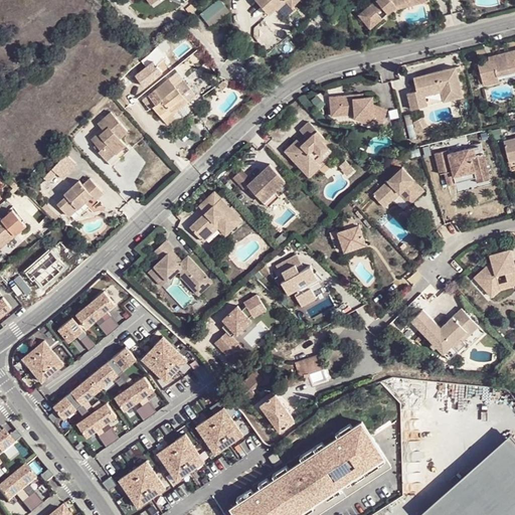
[(154,0),(148,4),(151,9),(164,0),(154,0)]
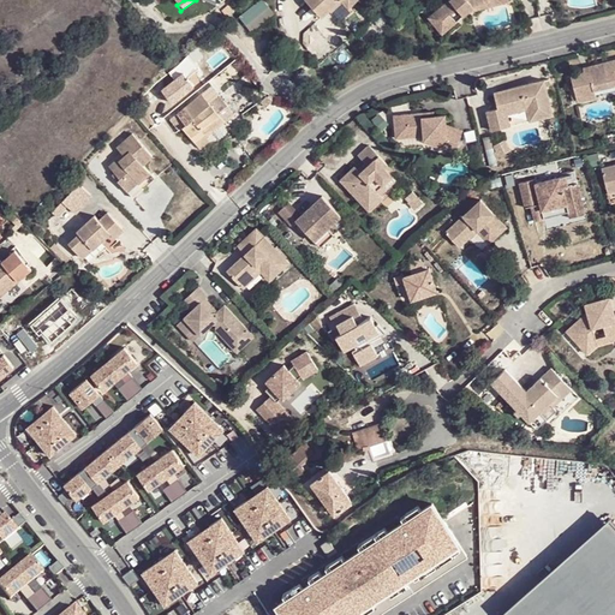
[(254,0),(238,13),(249,29),(273,11),(264,0),(254,0)]
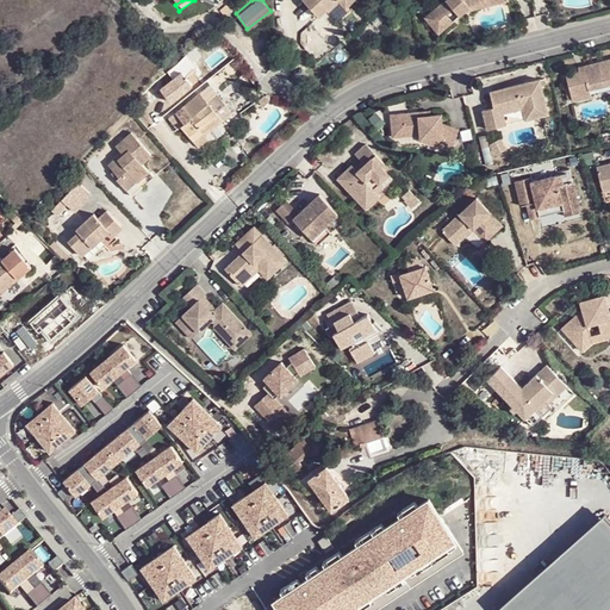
[(303,0),(302,1),(317,19),(337,0),(303,0)]
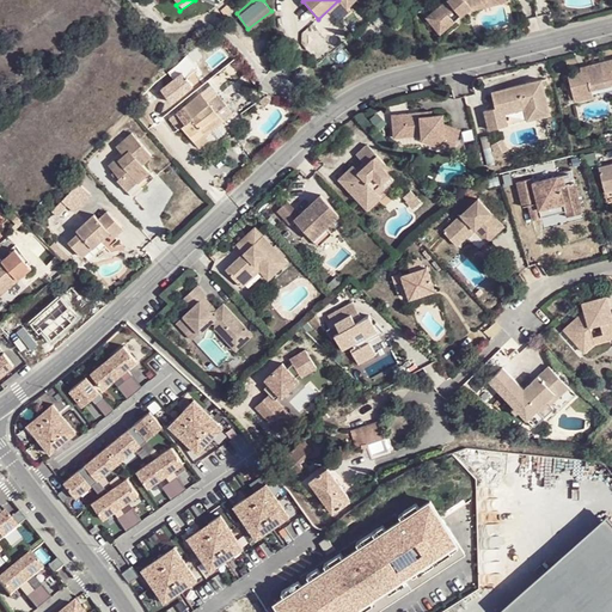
[(338,0),(347,10),(356,0),(338,0)]
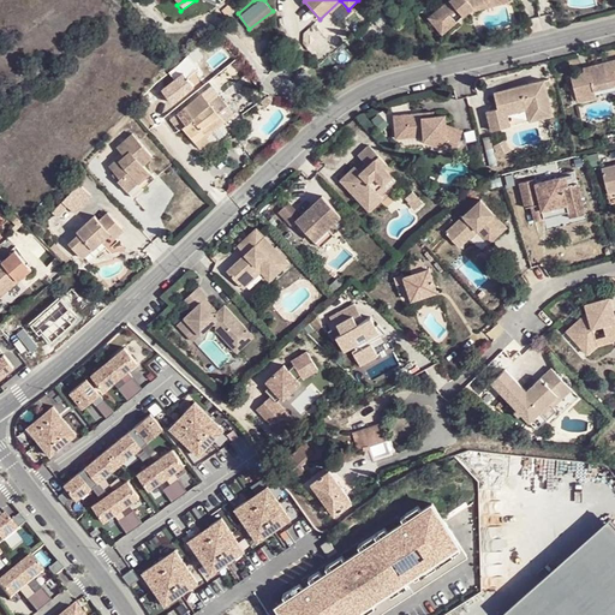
[(489,0),(451,0),(430,17),(440,28),(446,22),(452,29),(473,11),(473,5),(490,1),(489,0)]
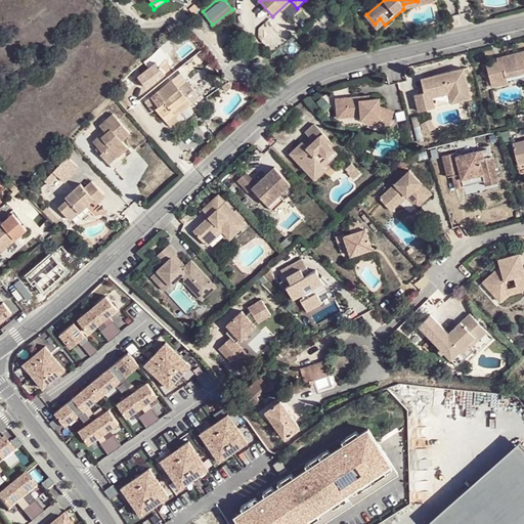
[(440,0),(417,0),(418,1),(403,4),(403,9),(441,1),(440,0)]
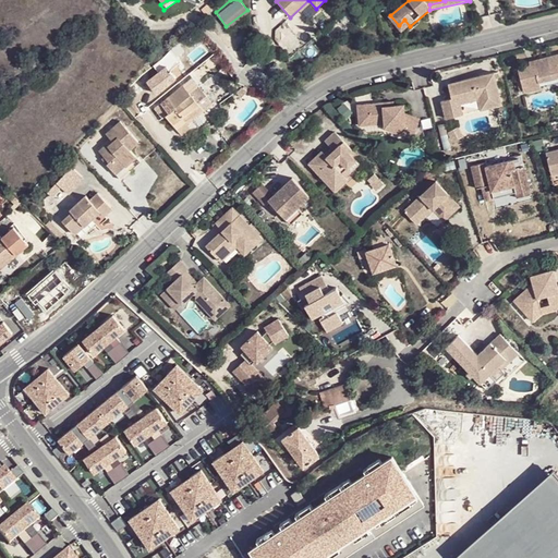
[(404,31),(410,26),(404,20),(399,25),(404,31)]
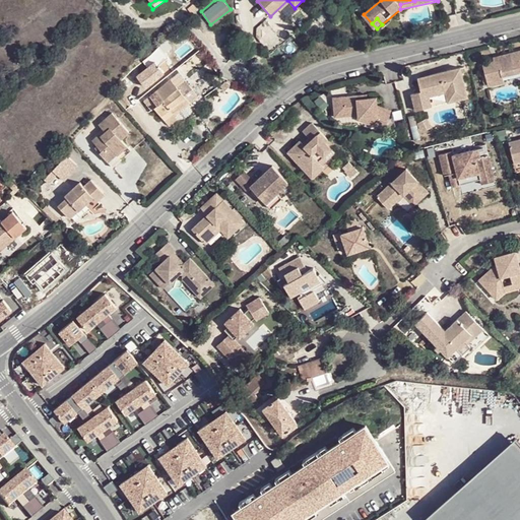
[(519,51),(501,56),(502,60),(496,61),(484,64),(490,85),(505,82),(504,77),(519,73),(519,51)]
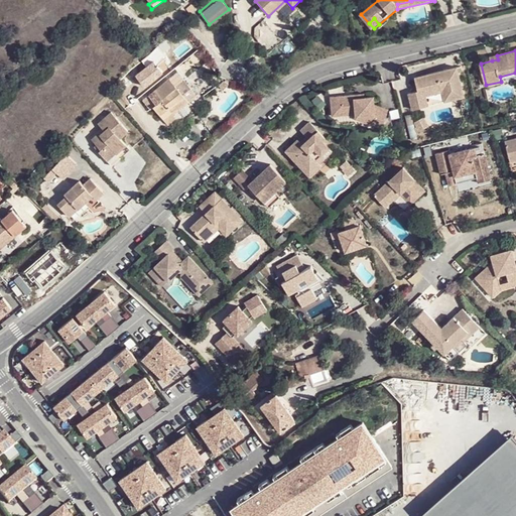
[(158,63),(140,77),(148,88),(167,75),(158,63)]
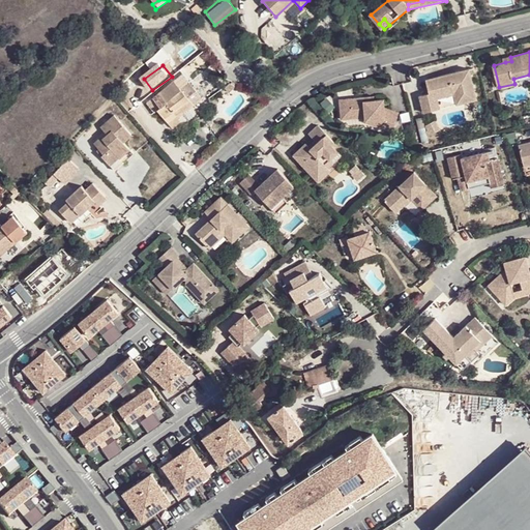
[(452,91),(453,97),(455,105),(474,100),(468,71),(428,80),(431,93),(420,96),(424,113),(434,111),(432,102),(441,100),(439,94),(452,91)]
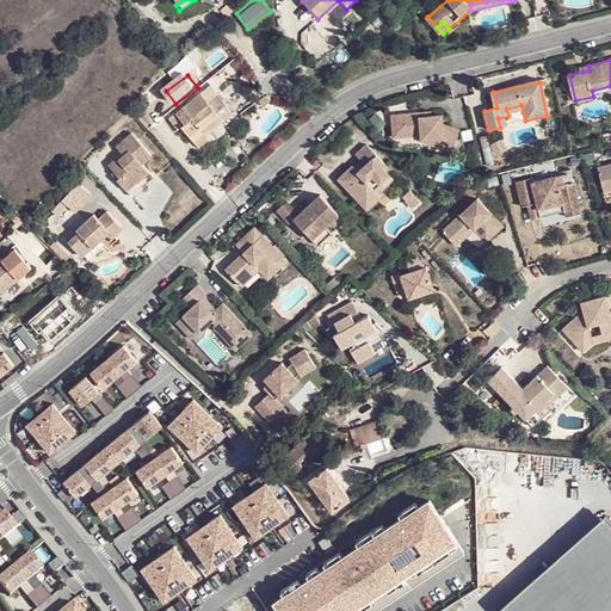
[(207,133),(222,119),(205,98),(198,103),(179,116),(186,125),(181,129),(190,141),(202,133),(203,135),(207,133)]
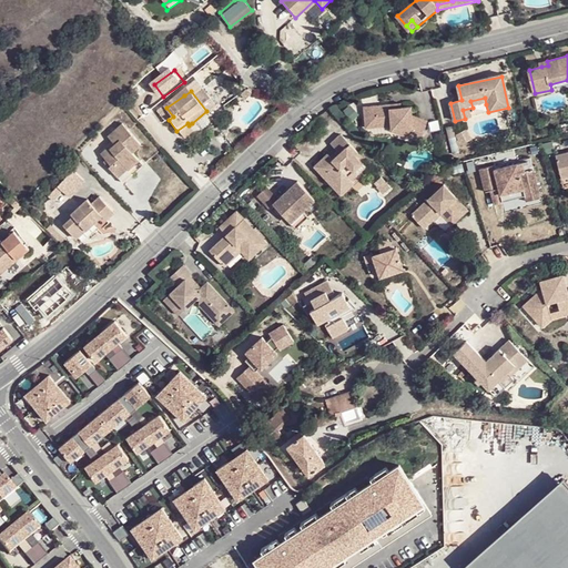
[(473,108),(486,104),(485,98),(470,101),(473,108)]
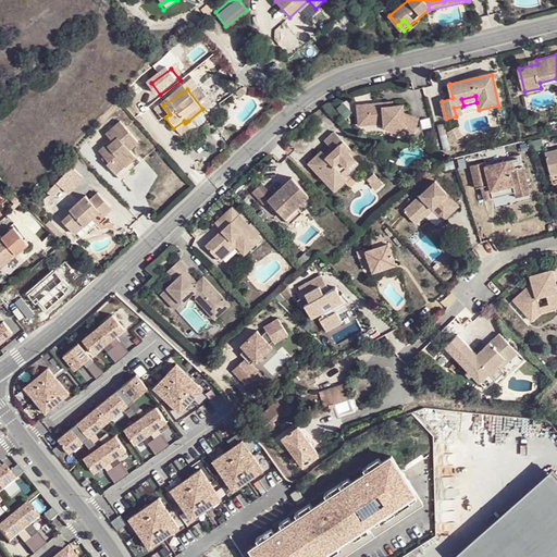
[(407,126),(404,135),(413,139),(422,120),(405,113),(404,106),(384,108),(376,108),(375,103),(358,104),(360,126),(380,124),(382,127),(407,126)]
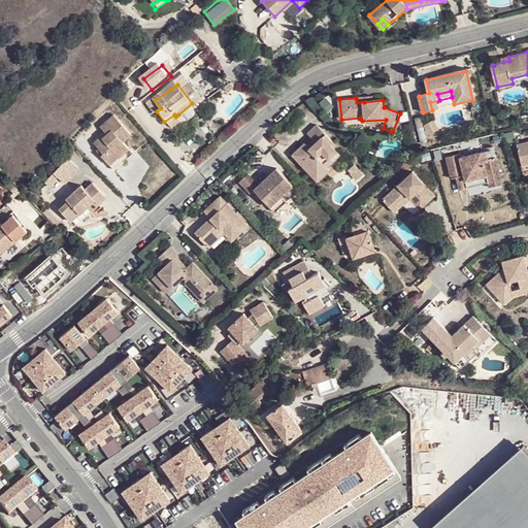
[(440,108),(439,100),(430,102),(432,110),(440,108)]
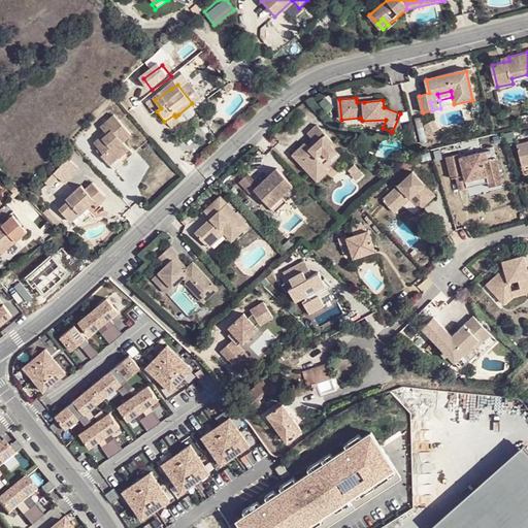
[(196,108),(192,103),(178,114),(175,117),(178,121),(196,108)]
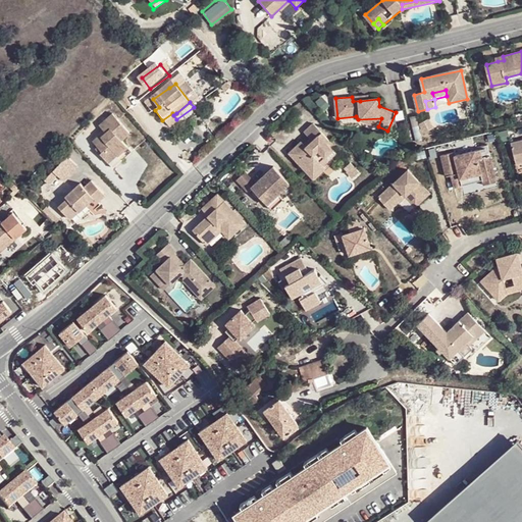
[(107,166),(128,147),(123,141),(132,134),(114,114),(101,126),(107,133),(101,138),(99,136),(88,146),(94,152),(97,148),(103,154),(99,158),(107,166)]
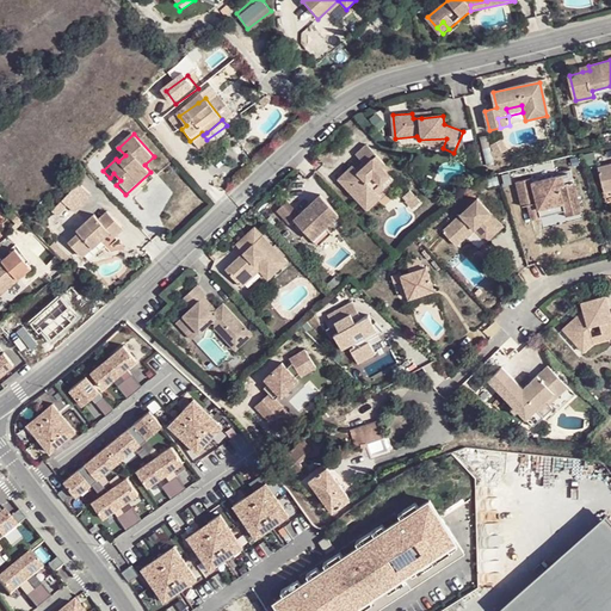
[(207,140),(203,135),(199,137),(190,141),(191,141),(196,148),(207,140)]
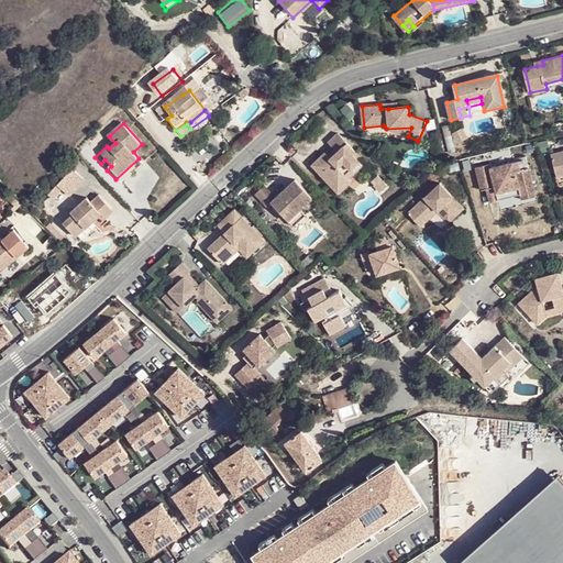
[(386,129),(408,136),(411,128),(386,129)]
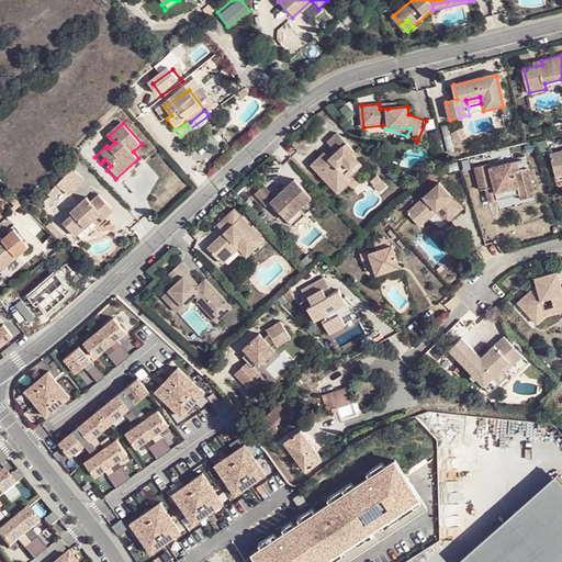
[(461,128),(453,132),(454,134),(452,135),(456,144),(465,139),(461,128)]
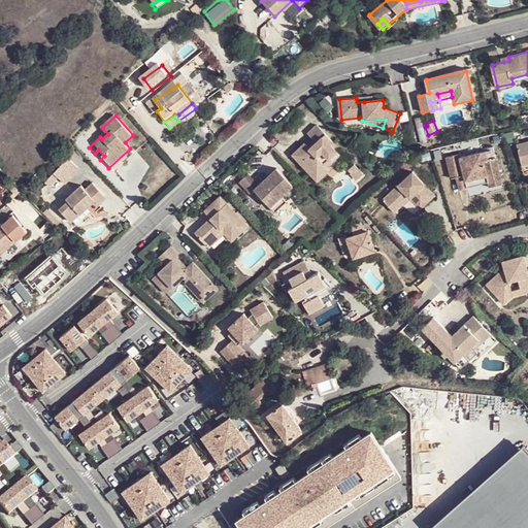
[(309,150),(305,145),(304,144),(299,150),(309,161),(307,163),(317,174),(328,165),(324,162),(335,151),(330,145),(333,142),(318,125),(307,133),(312,139),(317,142),(309,150)]
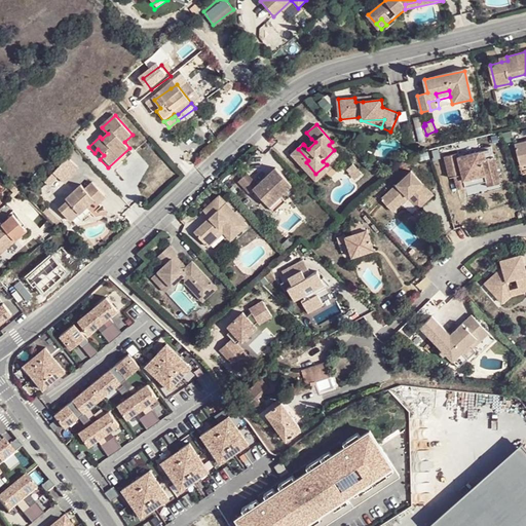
[(311,139),(304,145),(308,149),(315,142),(311,139)]
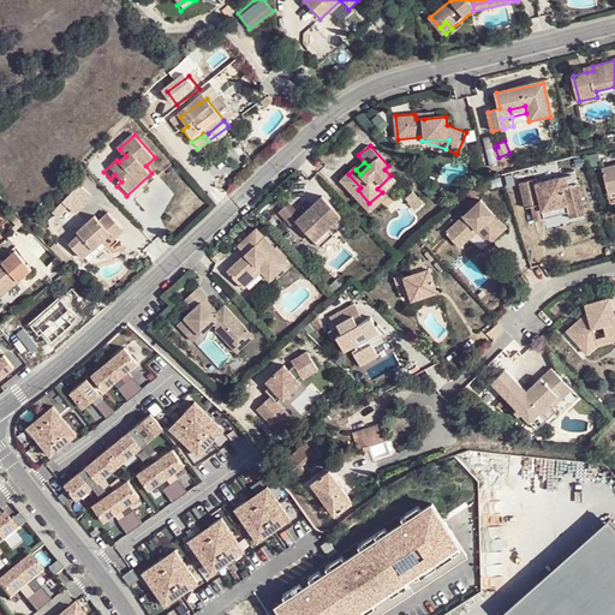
[(614,167),(604,171),(609,195),(614,192),(614,167)]
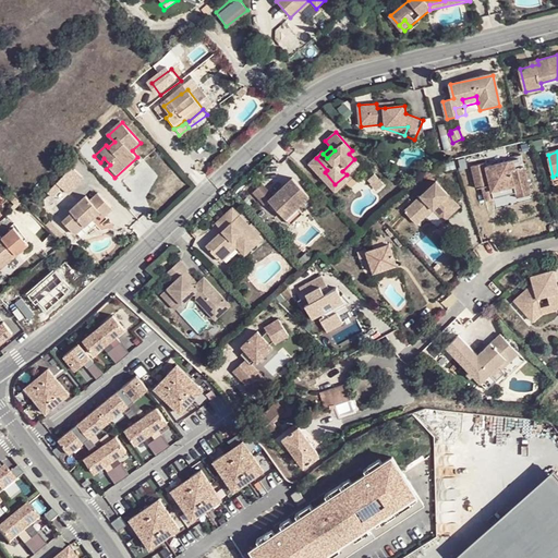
[(143,161),(137,157),(114,178),(119,183),(143,161)]
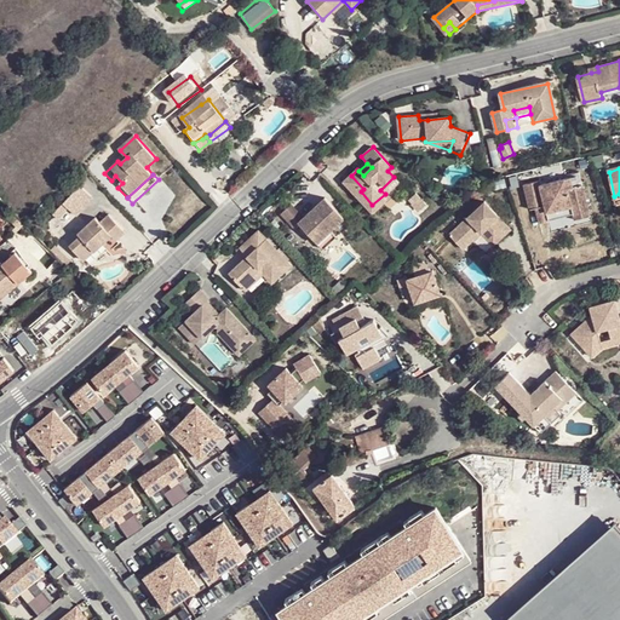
[(112,181),(118,188),(122,183),(115,176),(112,181)]
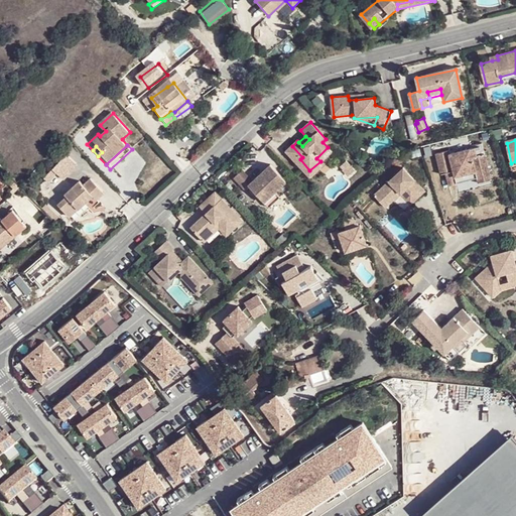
[(302,157),(292,146),(286,152),(309,177),(324,166),(320,161),(309,170),(300,159),(302,157)]
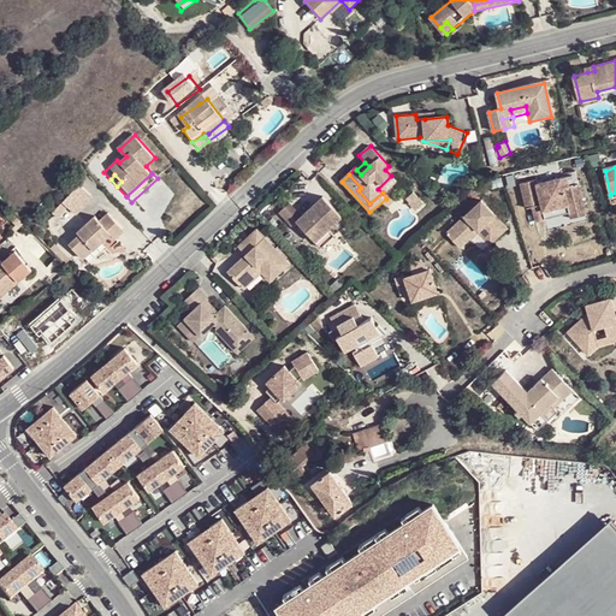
[(378,189),(383,193),(395,181),(391,176),(378,189)]
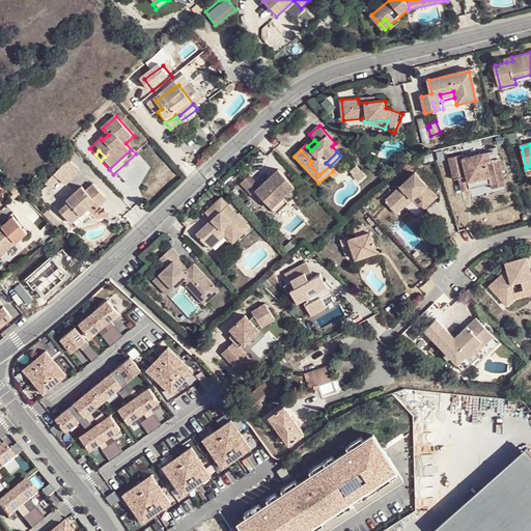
[(464,156),(451,159),(457,184),(464,183),(467,195),(476,192),(475,185),(496,179),(498,185),(507,183),(499,151),(465,161),(464,156)]
